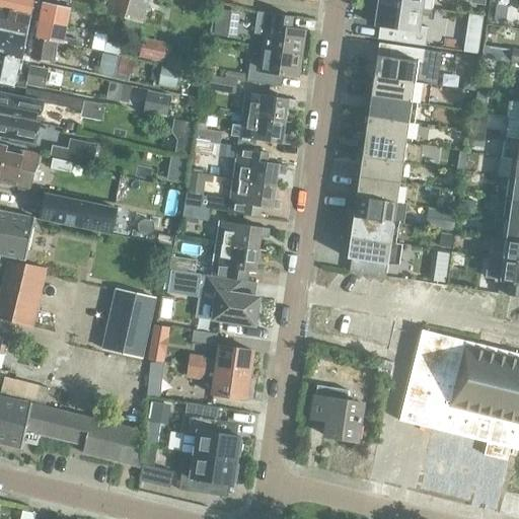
[(0,0),(0,10),(31,17),(34,0),(0,0)]
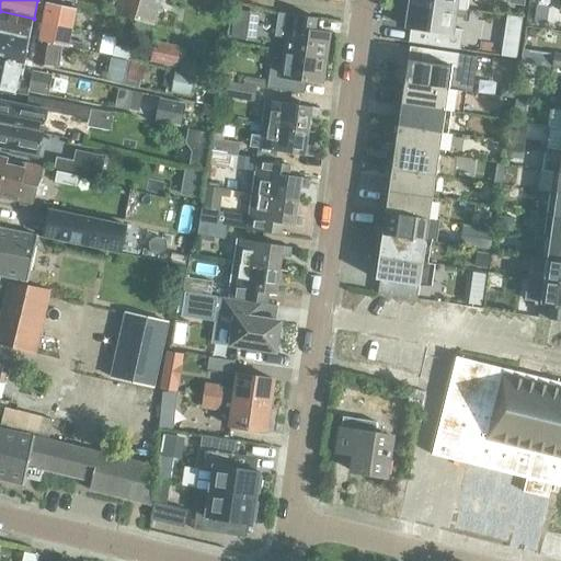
[(121,0),(117,14),(153,25),(160,0),(121,0)]
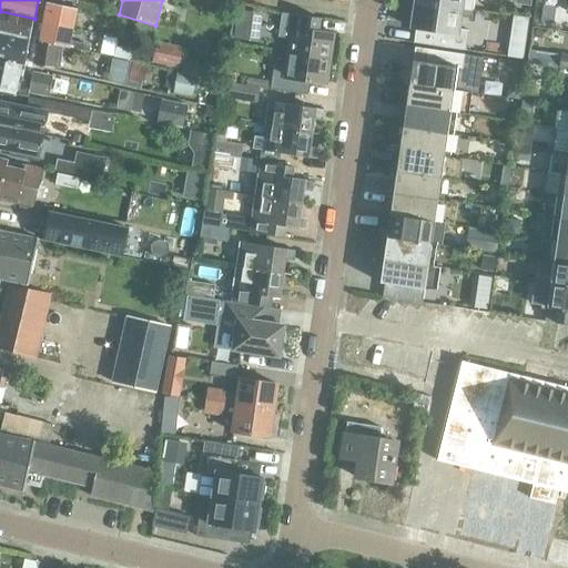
[(415,0),(415,1),(462,9),(473,10),(474,0),(415,0)]
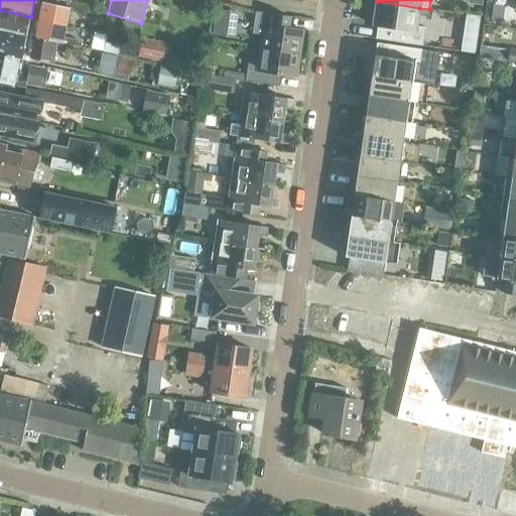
[(419,8),(377,1),(377,6),(374,5),(372,21),(374,21),(374,25),(398,29),(397,40),(394,40),(393,41),(423,46),(426,27),(417,26),(419,8)]
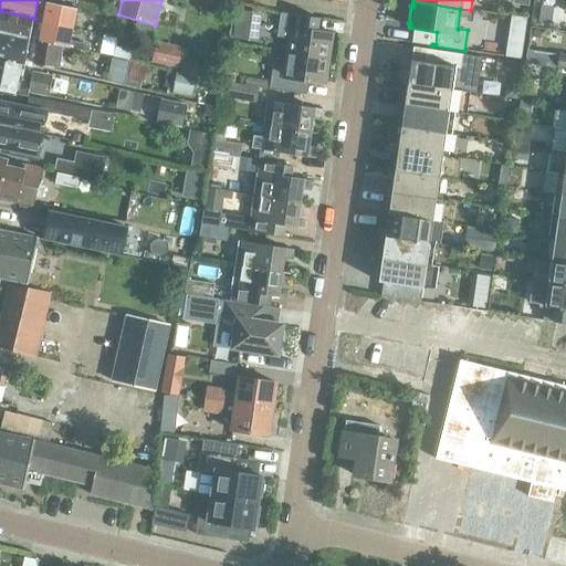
[(49,2),(44,21),(74,28),(77,8),(49,2)]
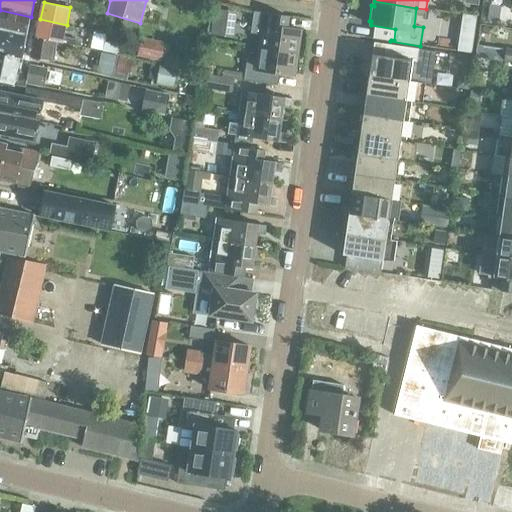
[(214,9),(210,35),(225,37),(228,11),(214,9)]
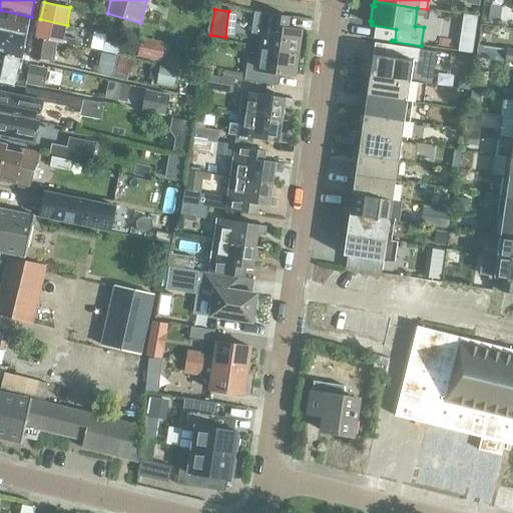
[(0,10),(0,27),(28,33),(31,17),(0,10)]
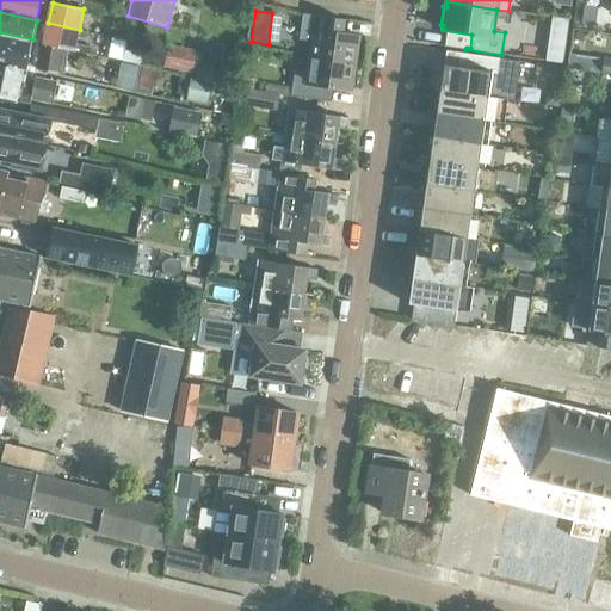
[(310,43),(309,57),(356,65),(359,37),(333,34),(335,19),(302,14),(298,41),(310,43)]
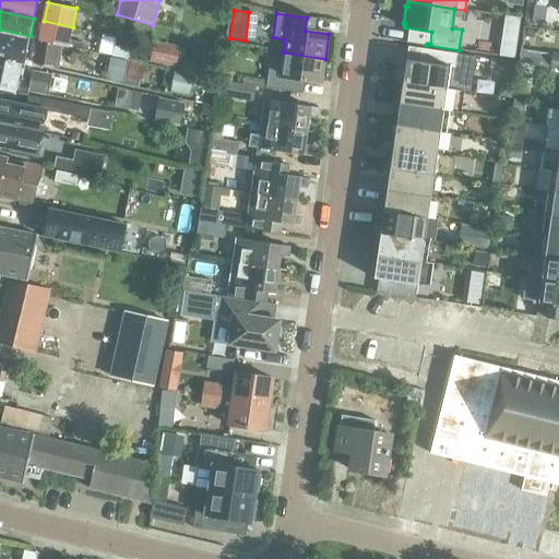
[(506,15),(499,56),(514,58),(521,18),(506,15)]
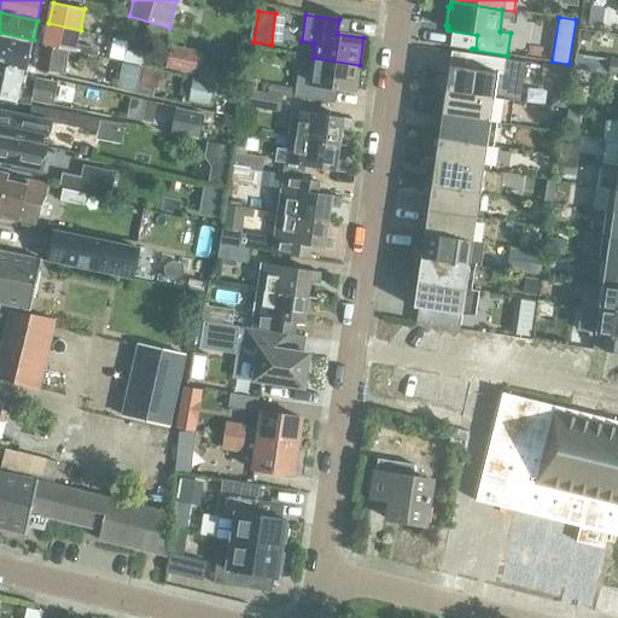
[(48,23),(44,45),(62,48),(97,56),(99,50),(83,46),(83,45),(77,44),(81,30),(48,23)]
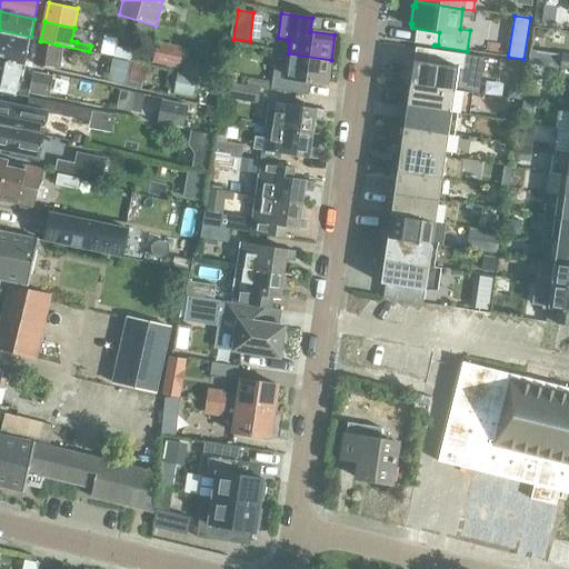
[(0,30),(0,60),(25,66),(31,37),(0,30)]
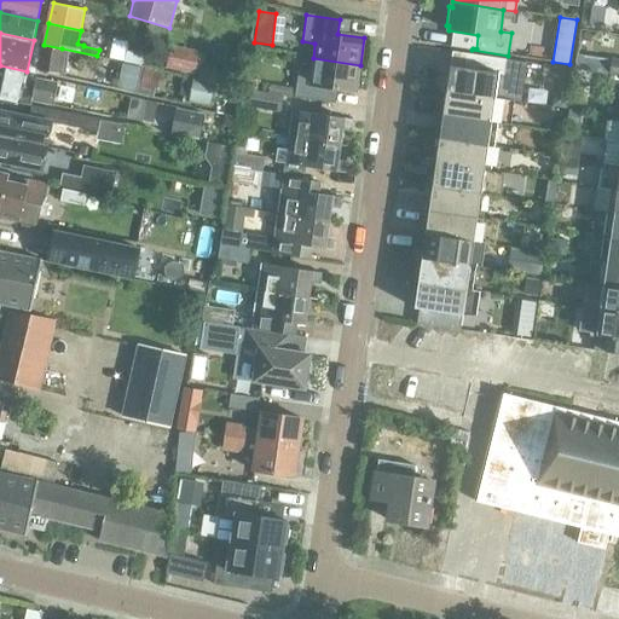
[(114,39),(110,58),(125,61),(127,52),(128,42),(114,39)]
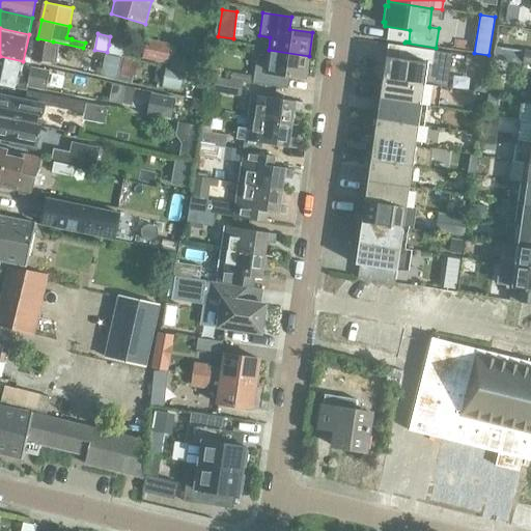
[(53,42),(37,38),(33,61),(50,63),(53,42)]
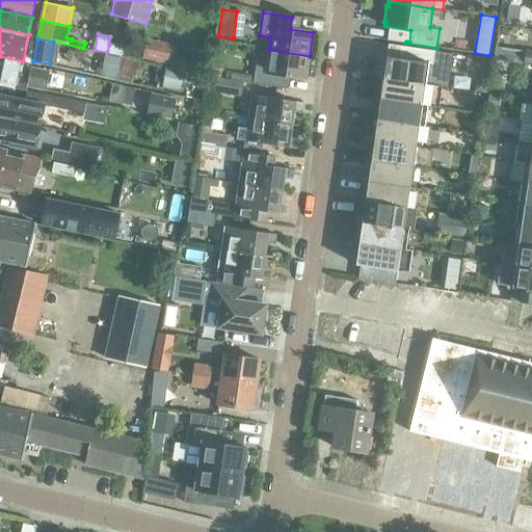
[(148,40),(143,59),(167,64),(171,45),(148,40)]
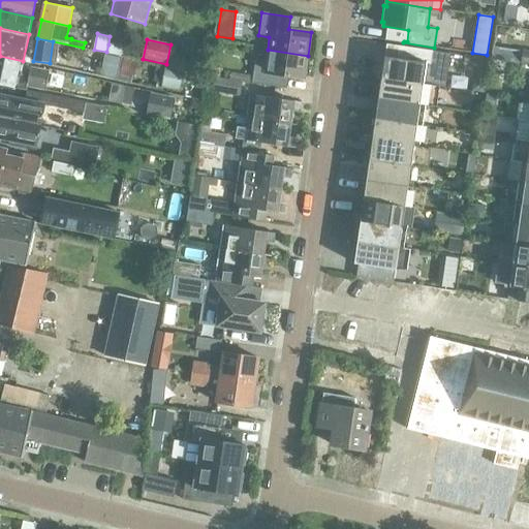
[(106,52),(106,55),(118,57),(120,58),(122,47),(109,44),(106,52)]
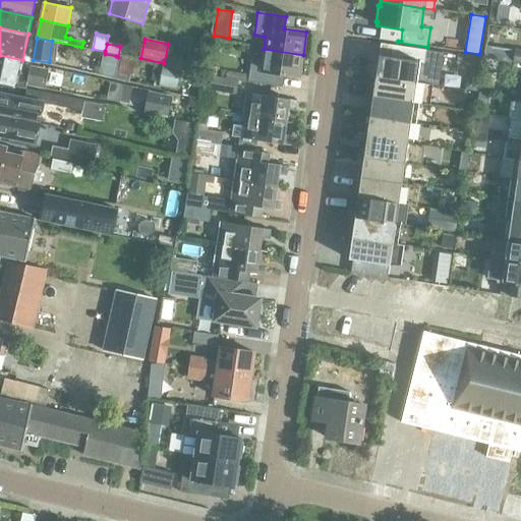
[(379,55),(375,76),(416,82),(419,61),(424,62),(426,50),(393,45),(391,57),(379,55)]
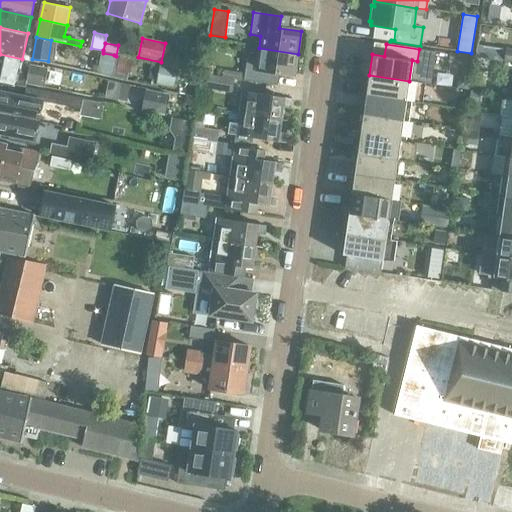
[(477,45),(476,56),(476,57),(487,59),(487,58),(489,47),(477,45)]
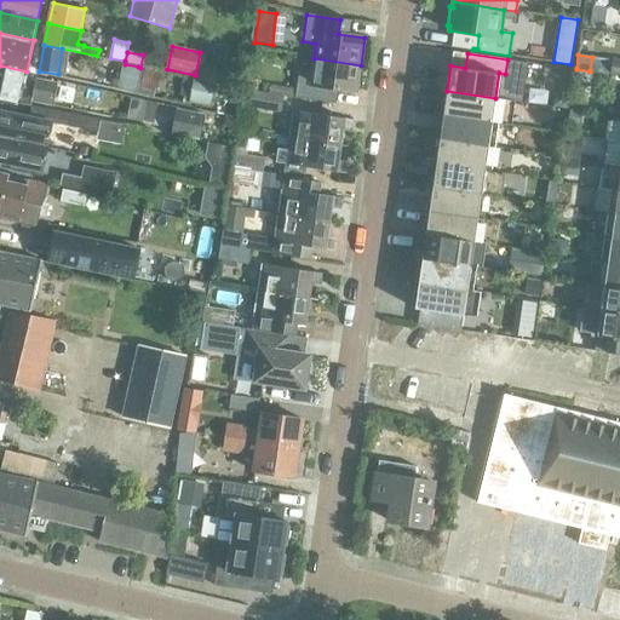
[(361,65),(314,58),(311,74),(299,72),(296,99),(328,103),(331,89),(357,93),(361,65)]
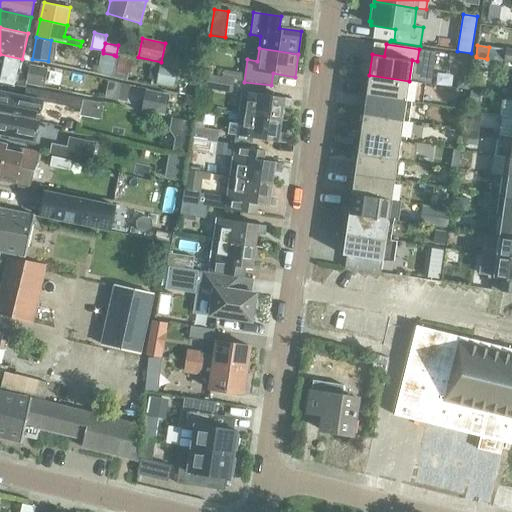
[(22,59),(0,54),(0,82),(25,87),(26,83),(44,86),(47,69),(29,65),(28,73),(19,71),(22,59)]
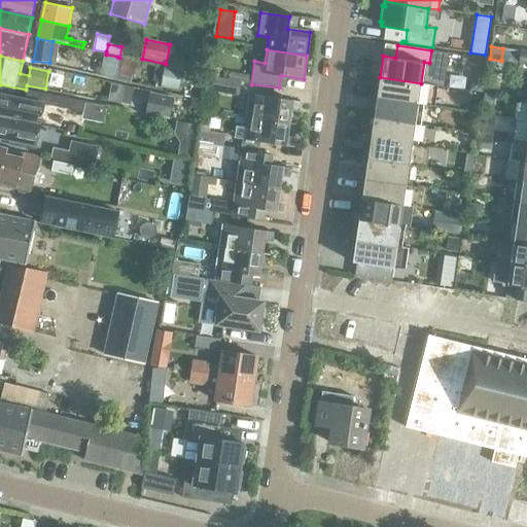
[(526,64),(519,64),(517,76),(526,77),(526,64)]
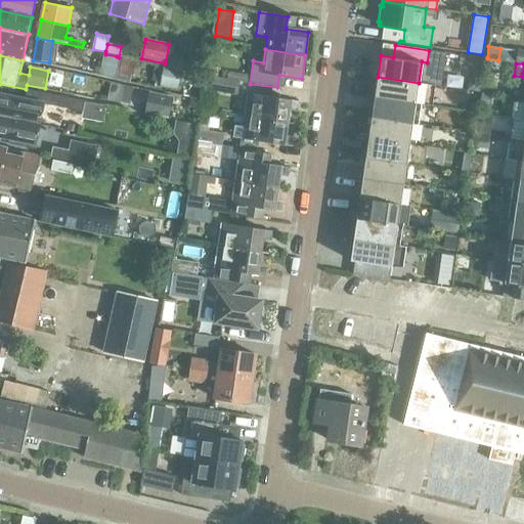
[(164,66),(160,86),(177,90),(182,69),(164,66)]
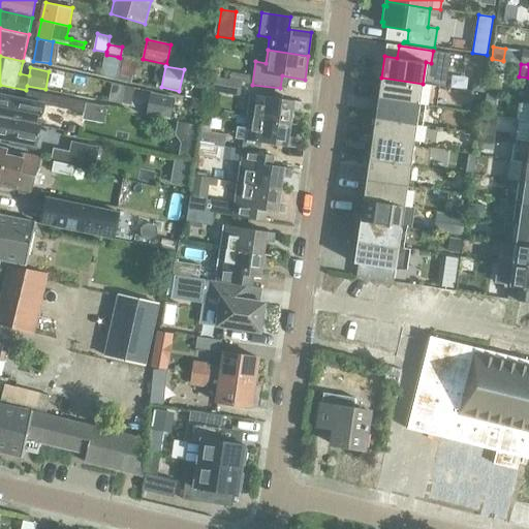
[(209,76),(219,79),(220,71),(210,69),(209,76)]
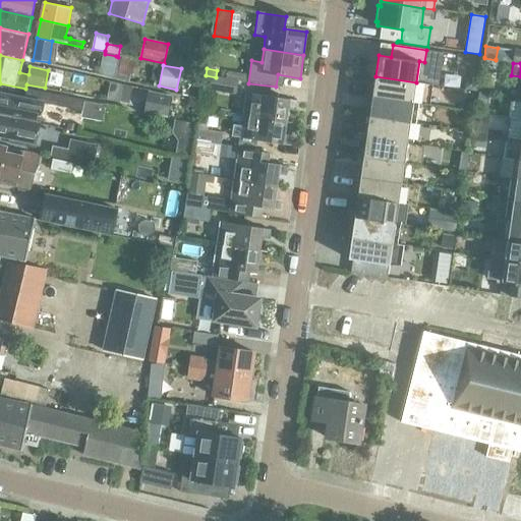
[(465,90),(476,92),(478,75),(473,74),(466,79),(465,90)]
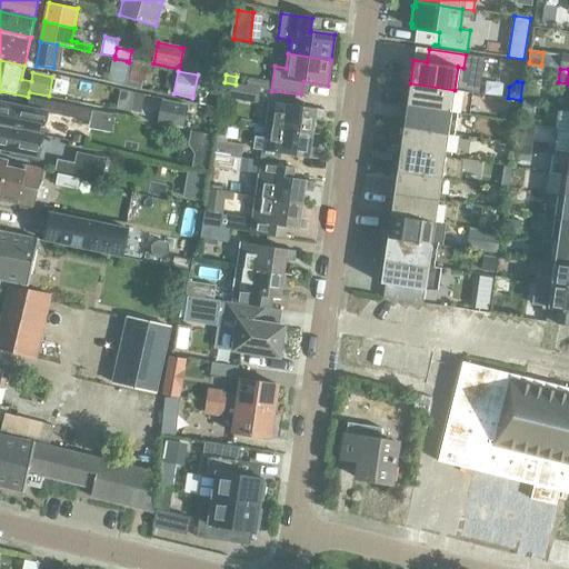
[(225,82),(222,97),(258,103),(260,89),(236,85),(225,82)]
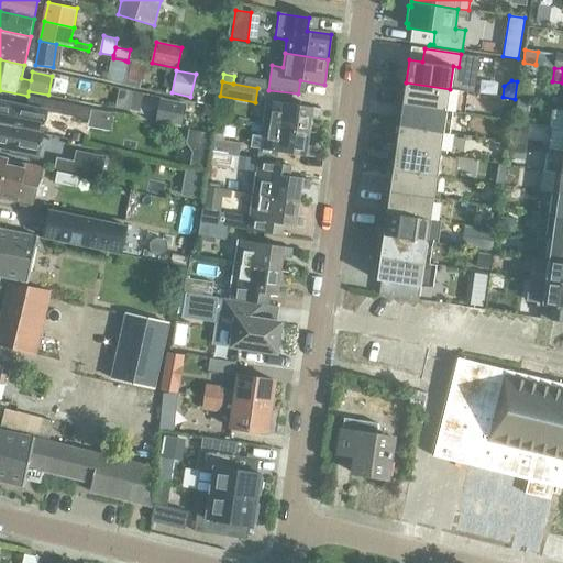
[(406,83),(403,106),(446,111),(450,89),(406,83)]
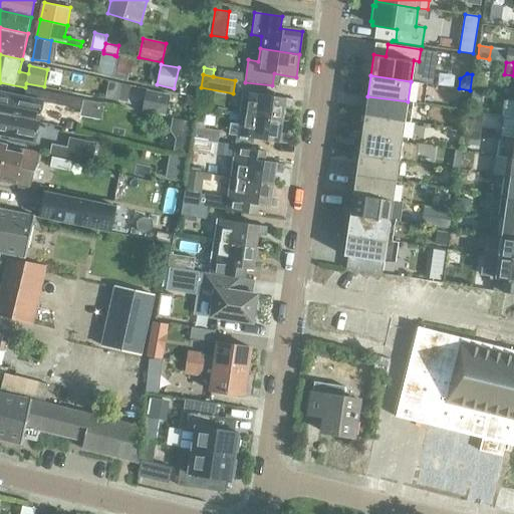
[(120,92),(119,100),(127,101),(131,85),(122,83),(120,92)]
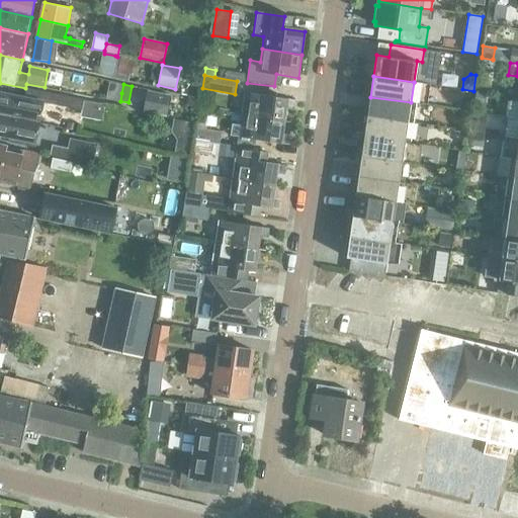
[(24,98),(0,93),(0,113),(40,123),(45,103),(82,110),(84,100),(26,89),(24,98)]
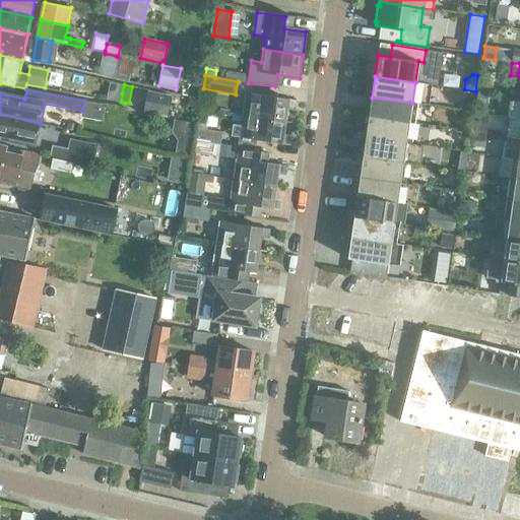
[(148,91),(143,113),(168,118),(172,96),(148,91)]
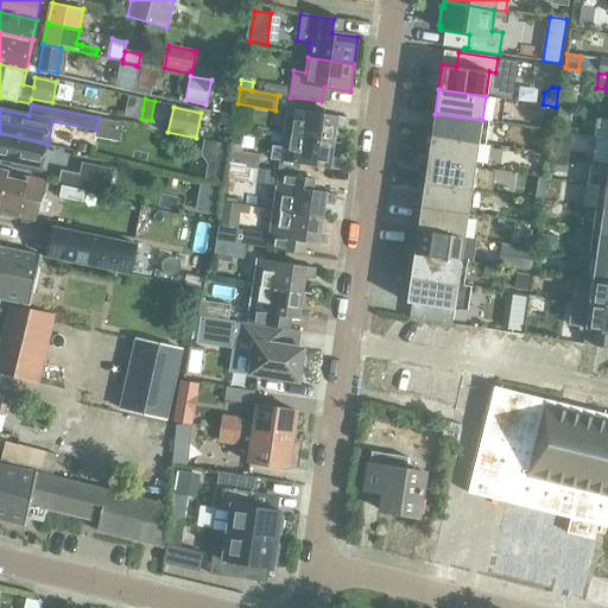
[(570,109),(559,107),(557,121),(568,122),(570,109)]
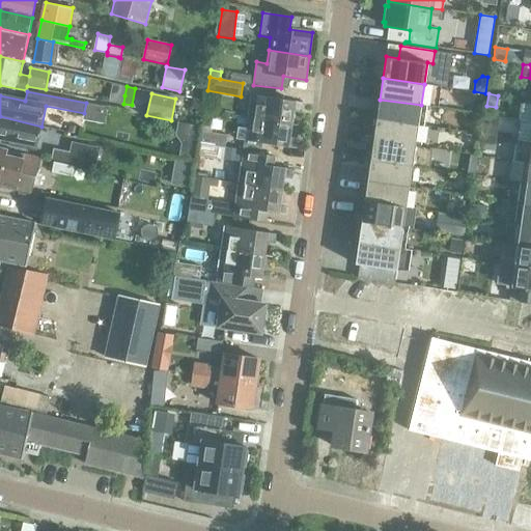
[(123,104),(124,95),(116,94),(115,103),(123,104)]
